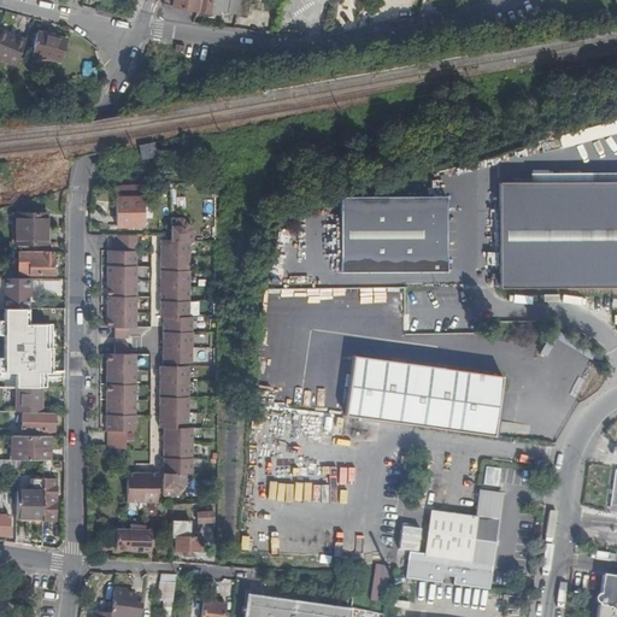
[(165,0),(163,6),(199,13),(200,0),(165,0)]
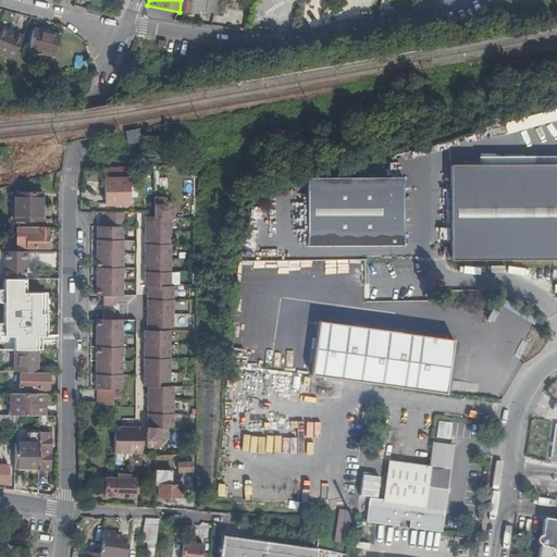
[(194,0),(181,0),(180,12),(192,14),(194,0)]
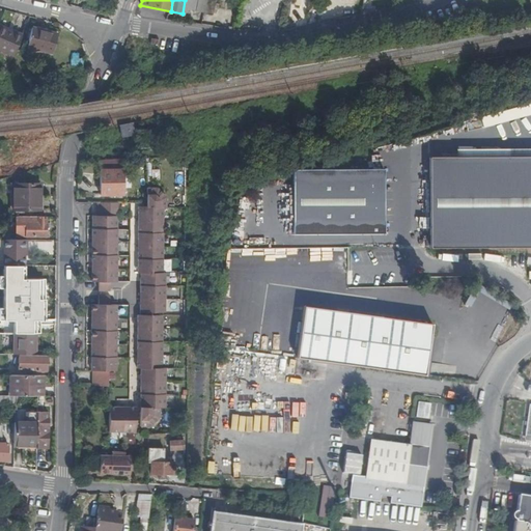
[(197,0),(185,0),(183,14),(187,15),(188,10),(195,12),(197,0)]
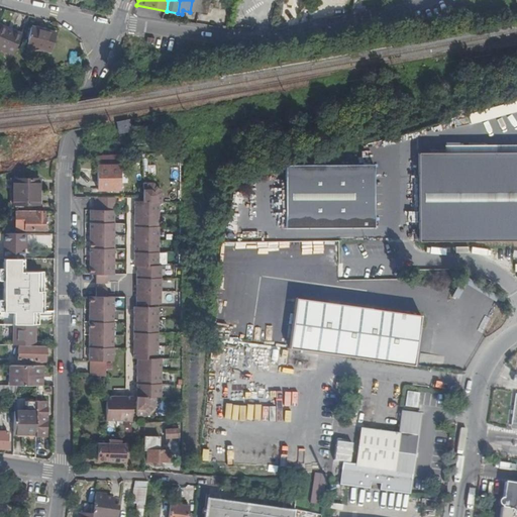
[(210,1),(205,0),(201,0),(199,15),(207,16),(210,1)]
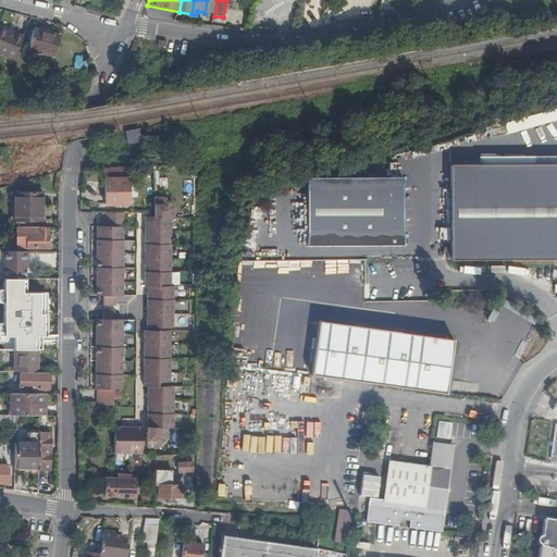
[(25,35),(0,25),(0,27),(24,38),(25,35)]
